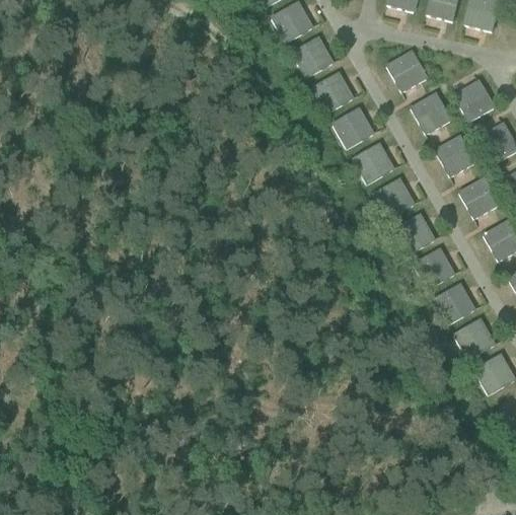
[(299,0),(270,15),(285,44),(314,27),(299,0)]
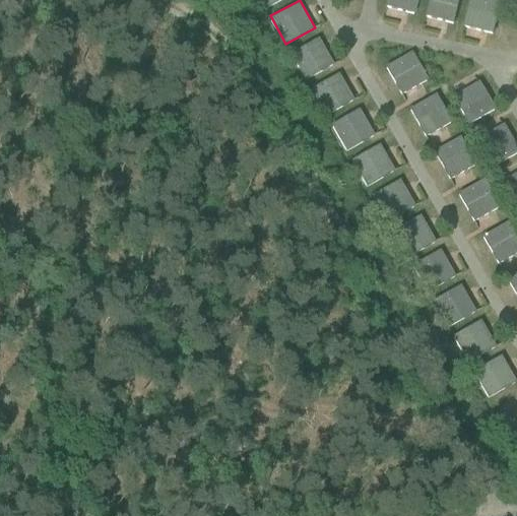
[(385,0),(384,4),(414,12),(417,0),(385,0)]
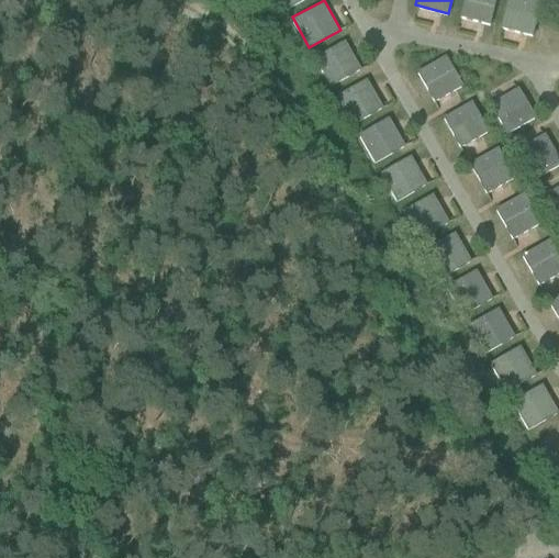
[(462,0),(459,15),(491,23),(496,0),(462,0)]
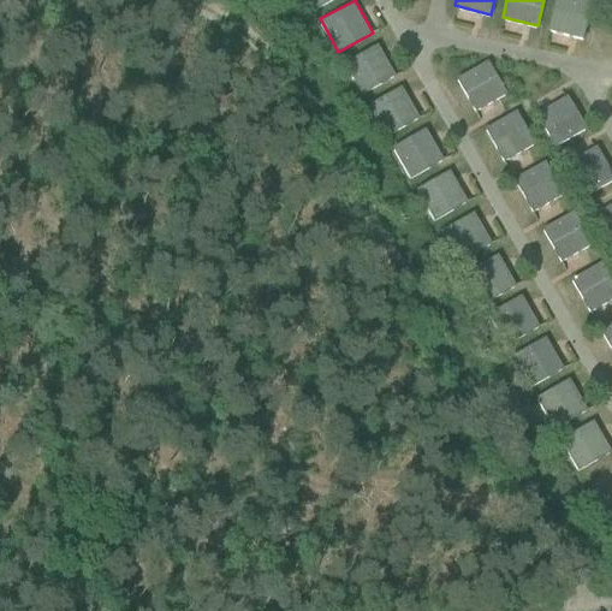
[(556,0),(550,28),(583,36),(592,0),(556,0)]
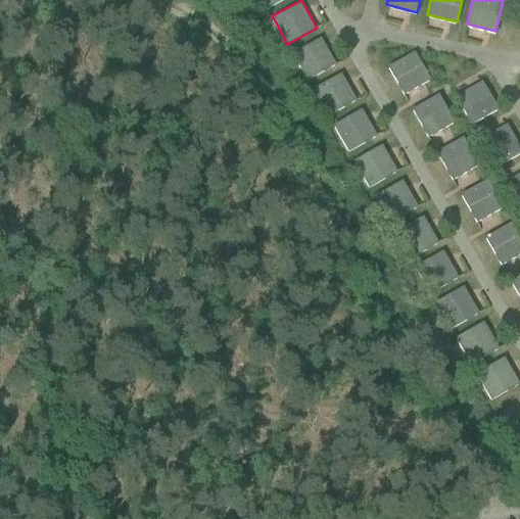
[(322,35),(293,50),(308,79),(337,64),(322,35)]
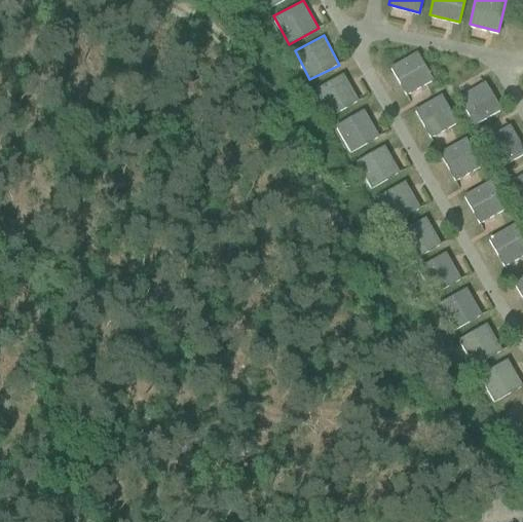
[(388,65),(405,94),(433,79),(417,50),(388,65)]
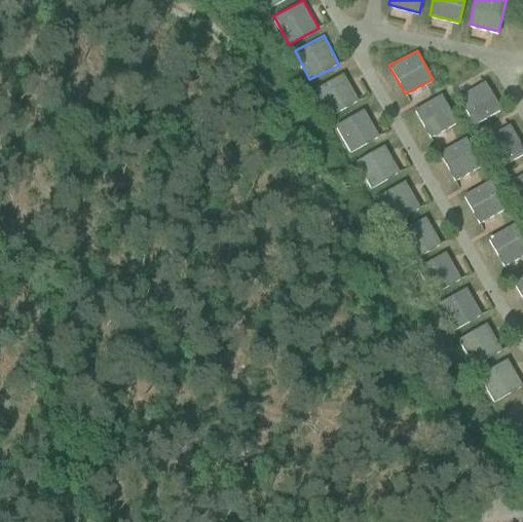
[(343,72),(314,87),(330,116),(359,101),(343,72)]
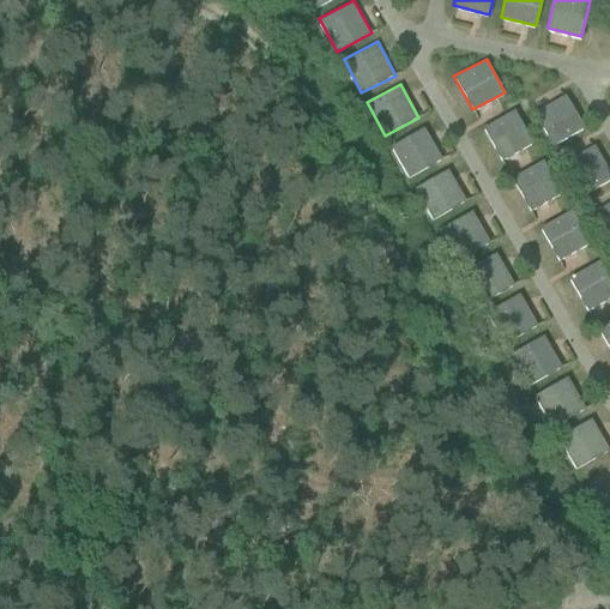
[(551,144),(584,128),(568,94),(535,108),(551,144)]
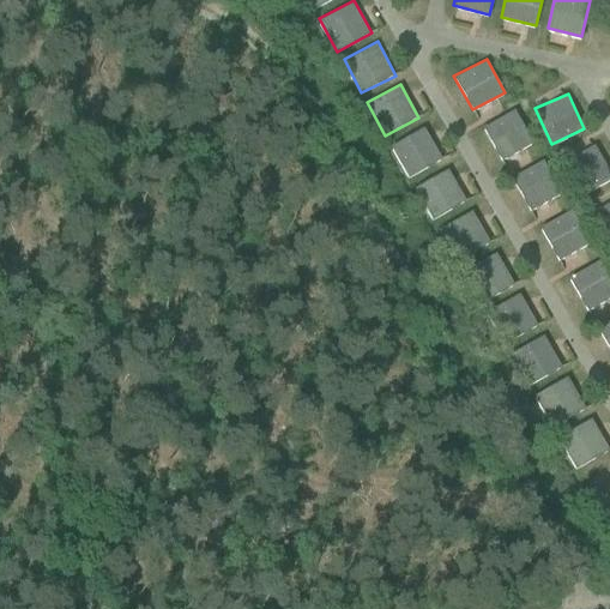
[(482,126),(501,160),(535,142),(515,108),(482,126)]
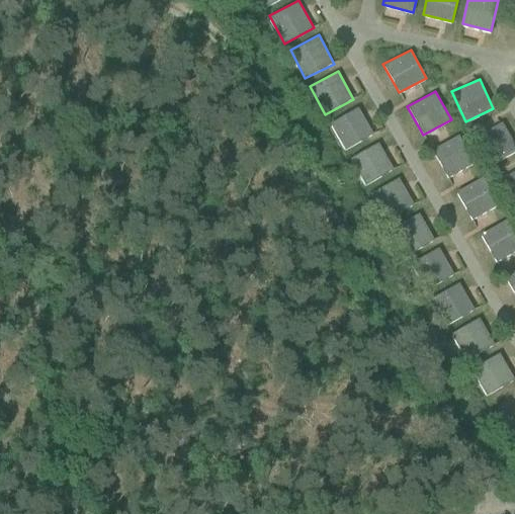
[(330,120),(344,150),(373,136),(359,106),(330,120)]
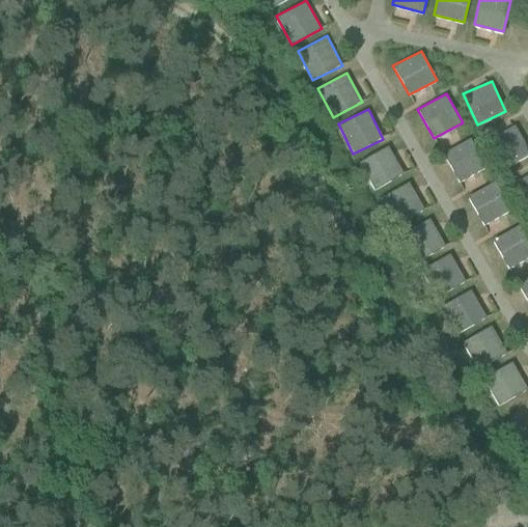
[(488,138),(502,168),(527,156),(527,148),(517,126),(488,138)]
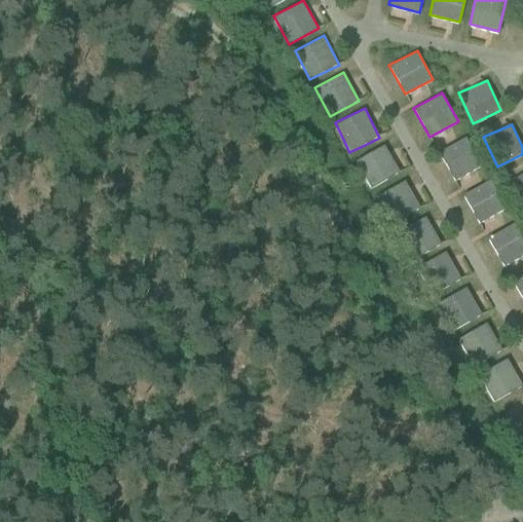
[(437,152),(452,180),(480,164),(465,137),(437,152)]
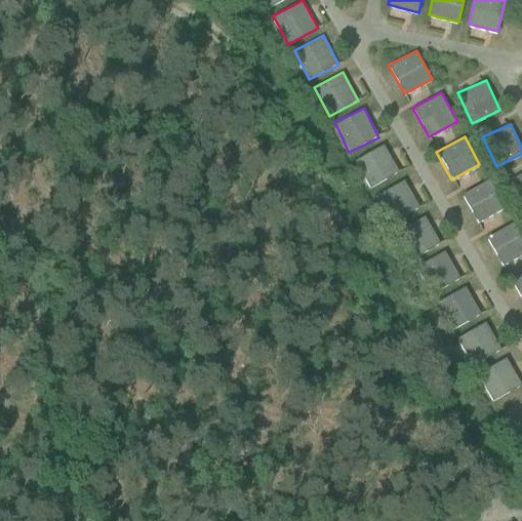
[(355,160),(372,188),(400,170),(384,143),(355,160)]
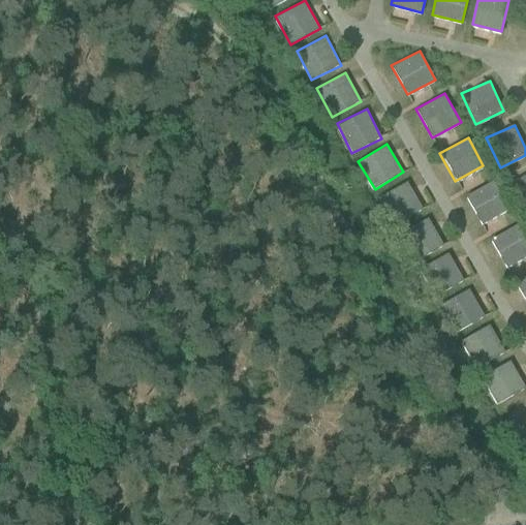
[(525,173),(513,180),(525,203),(525,173)]
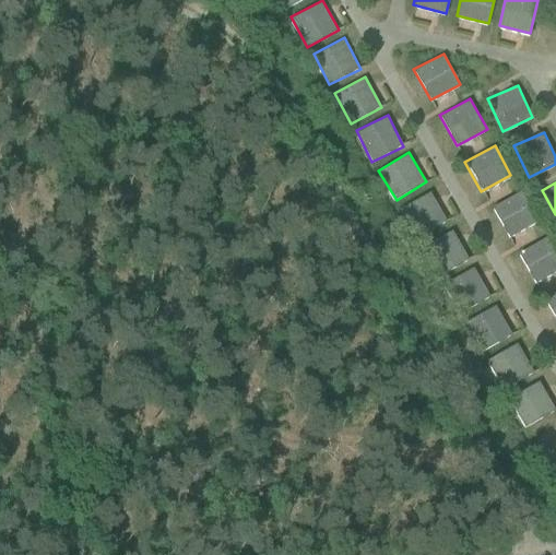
[(521,190),(492,205),(507,236),(536,221),(521,190)]
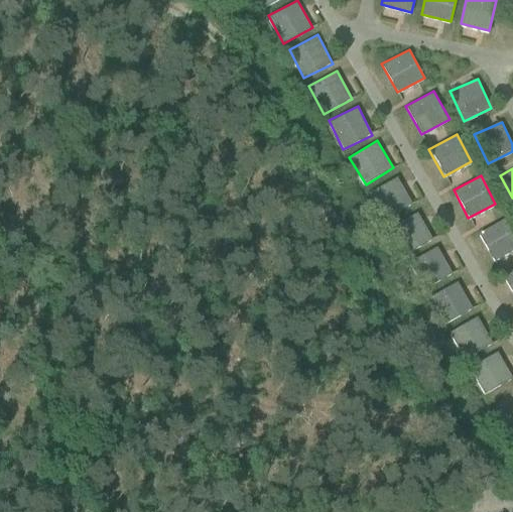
[(397,176),(372,193),(387,219),(413,203),(397,176)]
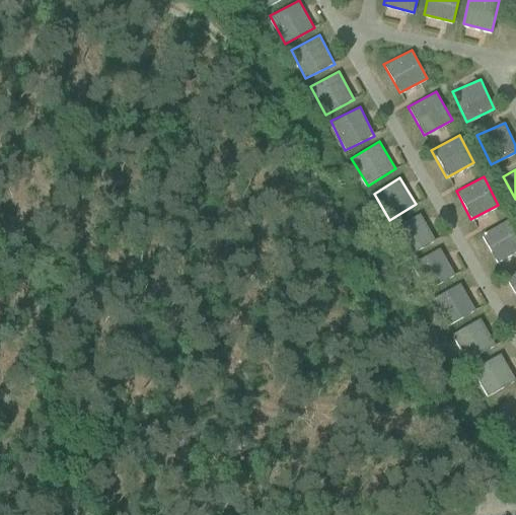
[(422,213),(396,226),(410,252),(435,240),(422,213)]
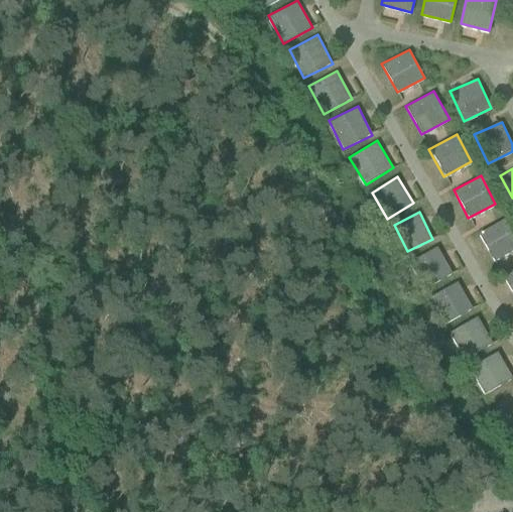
[(512,230),(506,217),(477,232),(493,261),(512,250),(512,230)]
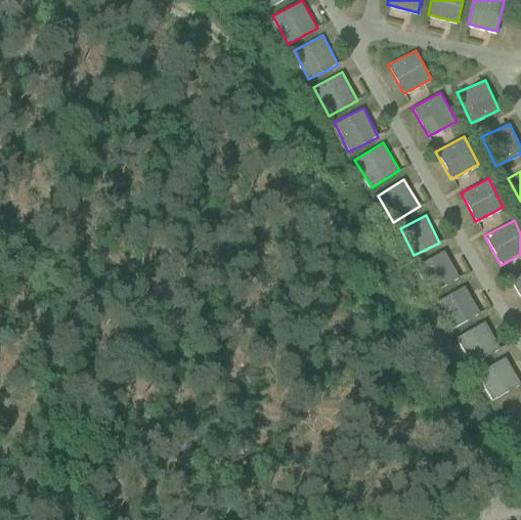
[(420,261),(430,290),(459,279),(448,251),(420,261)]
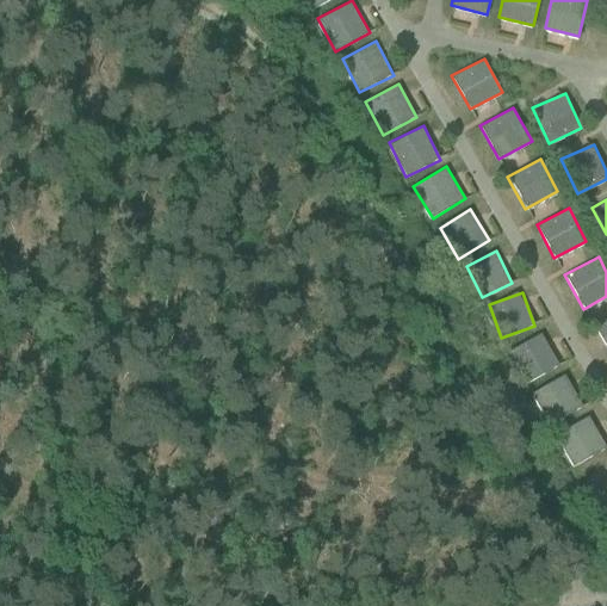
[(606,316),(593,323),(606,351),(606,316)]
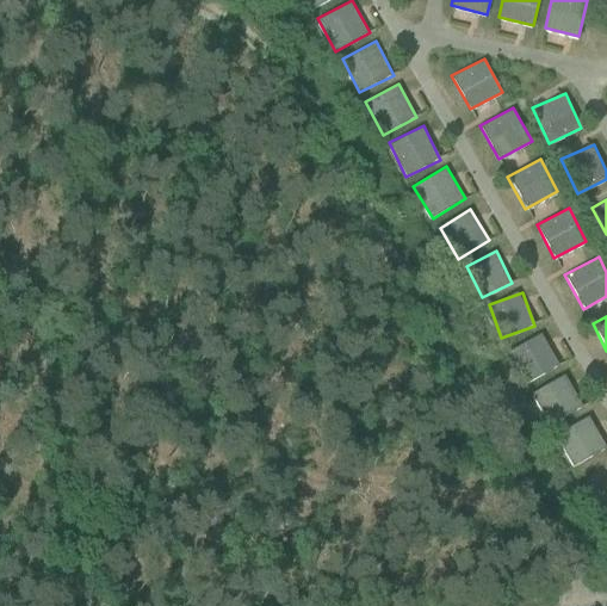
[(508,350),(527,383),(561,364),(542,332),(508,350)]
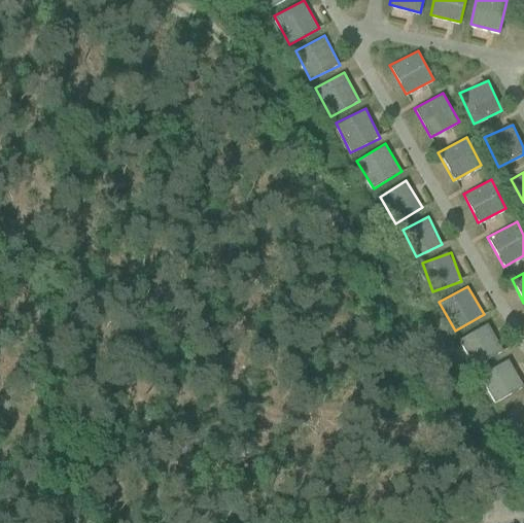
[(488,322),(460,338),(476,365),(503,350),(488,322)]
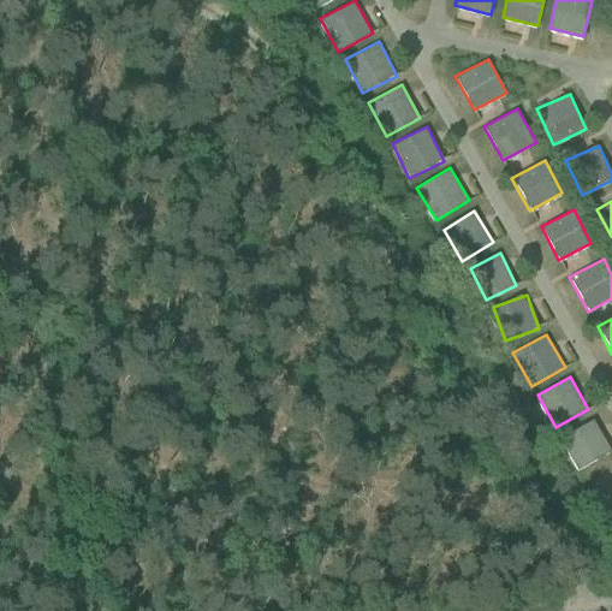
[(595,420),(562,435),(577,468),(611,451),(595,420)]
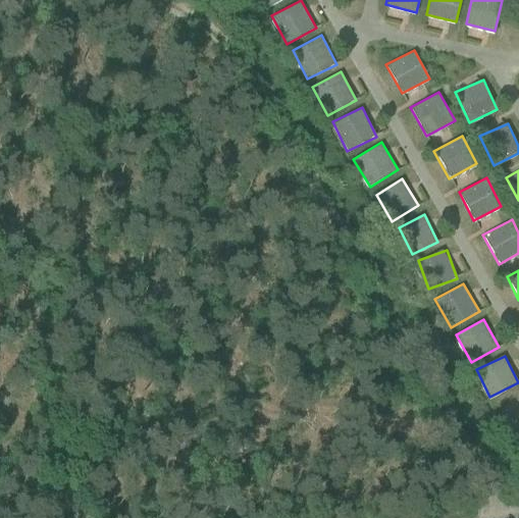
[(518,409),(500,419),(515,449),(518,447),(518,409)]
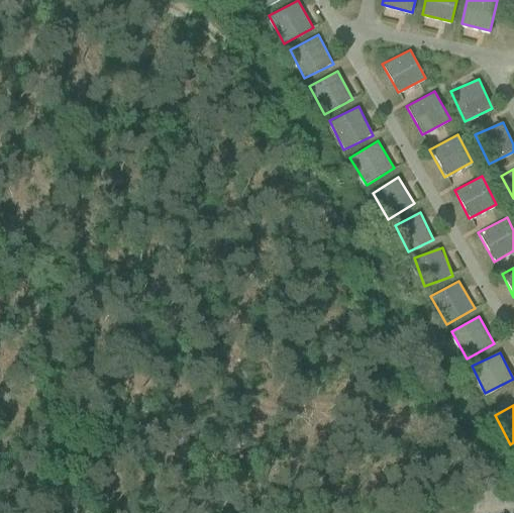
All buildings are outlined.
